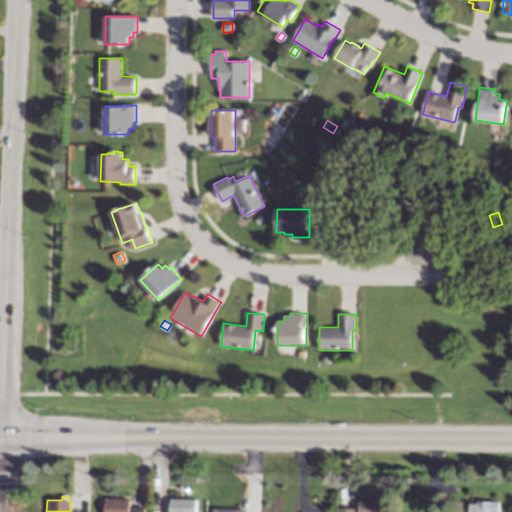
[(129,500),(129,501),(129,508),(143,508),(143,511),(103,511),(104,499),(129,500)]
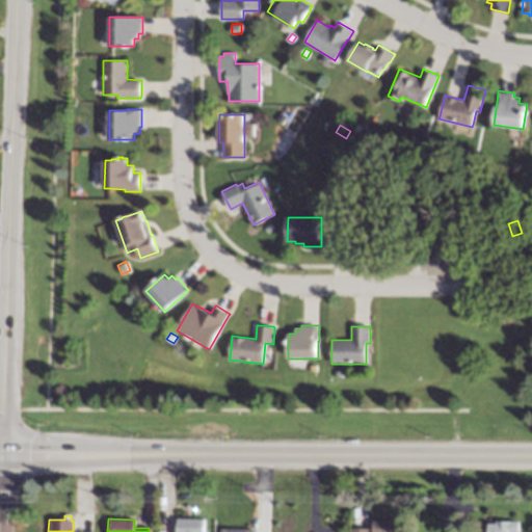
[(203,531),(177,531),(177,520),(204,520),(203,531)]
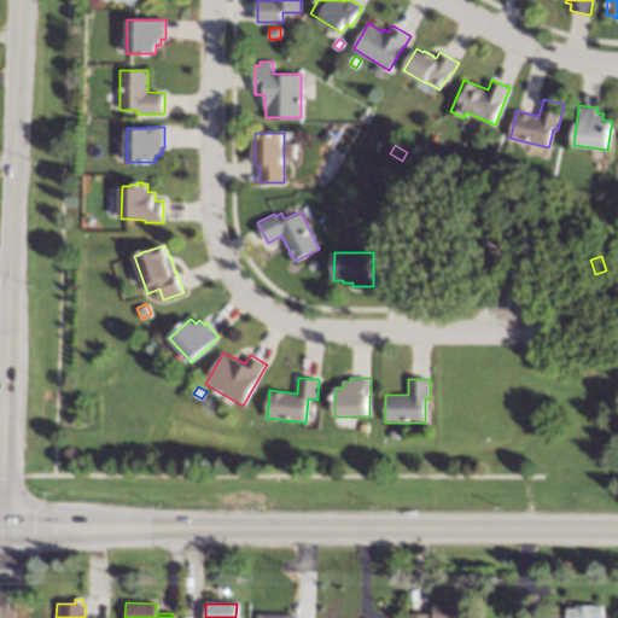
[(461,611),(466,611),(466,617),(408,617),(408,613),(409,613),(423,613),(427,614),(427,617),(432,617),(433,606),(443,606),(443,604),(461,605),(461,611)]
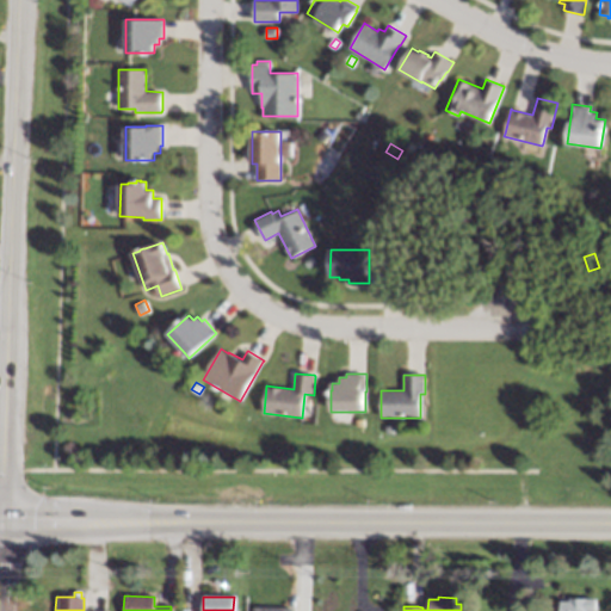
[(594,610),(560,610),(560,602),(569,602),(569,599),(594,598),(594,610)]
